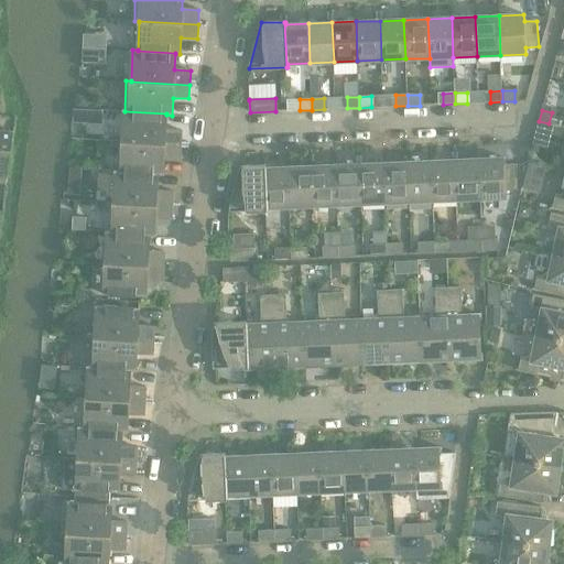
[(125,111),(122,142),(181,145),(182,131),(165,130),(166,115),(166,114),(125,111)]
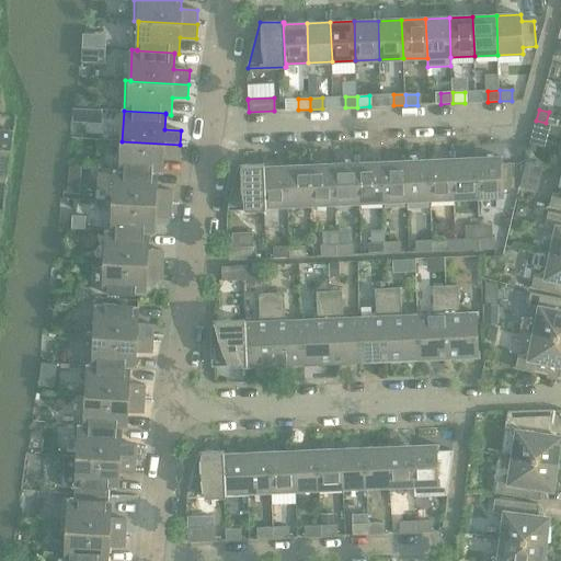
[(0,129),(0,179),(7,181),(13,133),(0,129)]
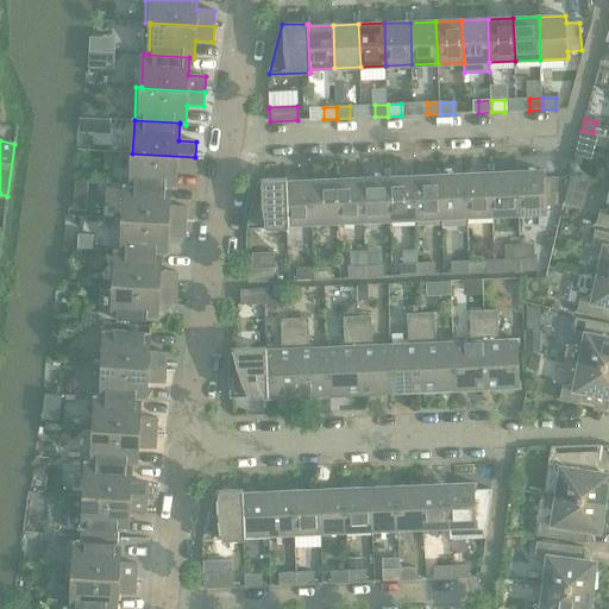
[(132,154),(131,184),(131,186),(170,188),(170,189),(176,189),(177,171),(195,171),(195,157),(132,154)]
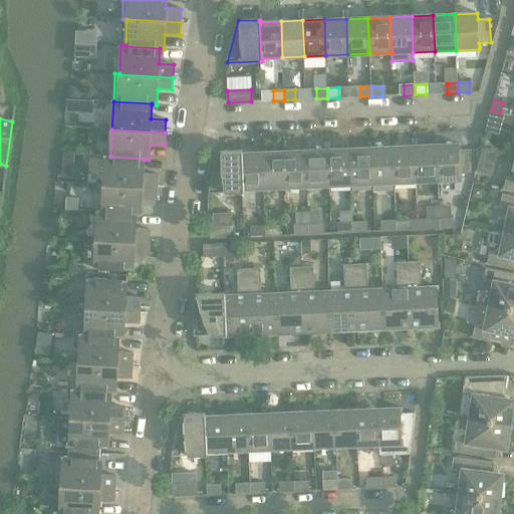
[(459,145),(437,146),(438,182),(461,181),(461,175),(472,174),(471,151),(460,151),(459,145)]
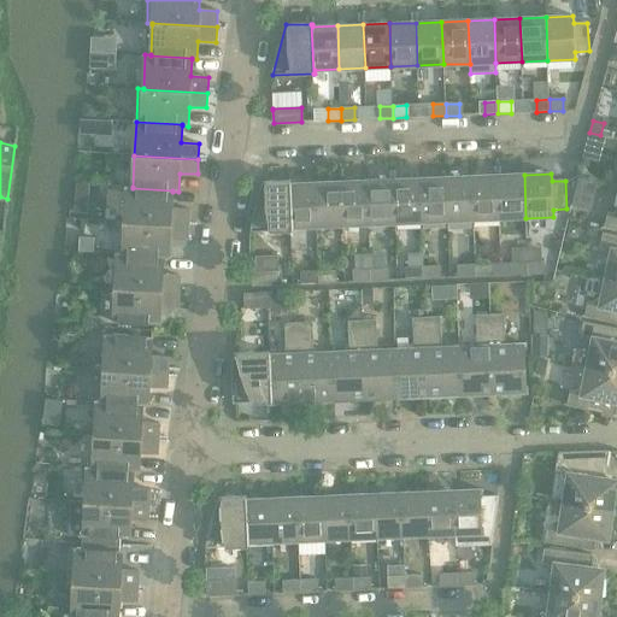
[(498,175),(472,176),(474,219),(500,219),(498,175)]
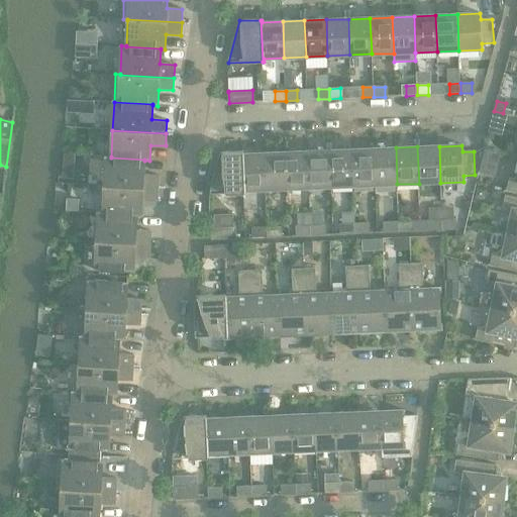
[(439,146),(417,146),(419,184),(440,183),(439,146)]
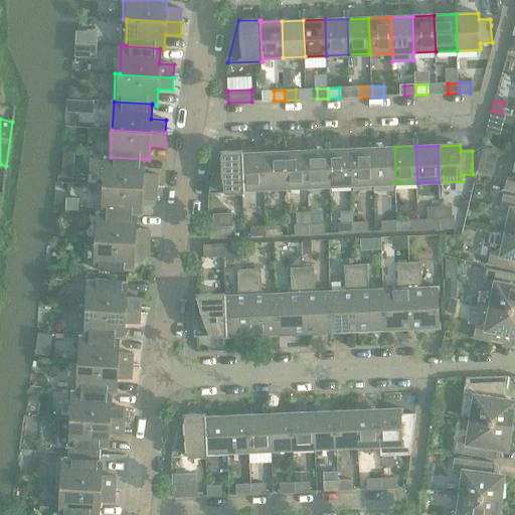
[(394,147),(372,148),(374,184),(395,183),(394,147)]
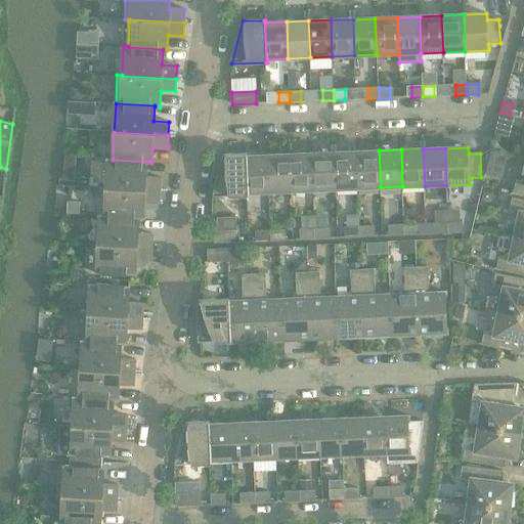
[(379,150),(356,151),(358,188),(381,187),(379,150)]
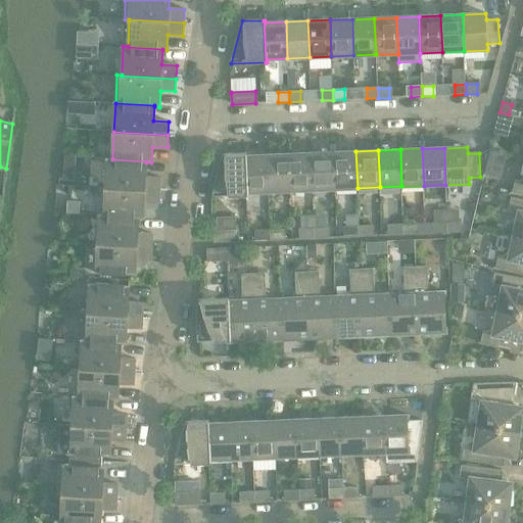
[(355,151),(334,152),(335,189),(358,188),(355,151)]
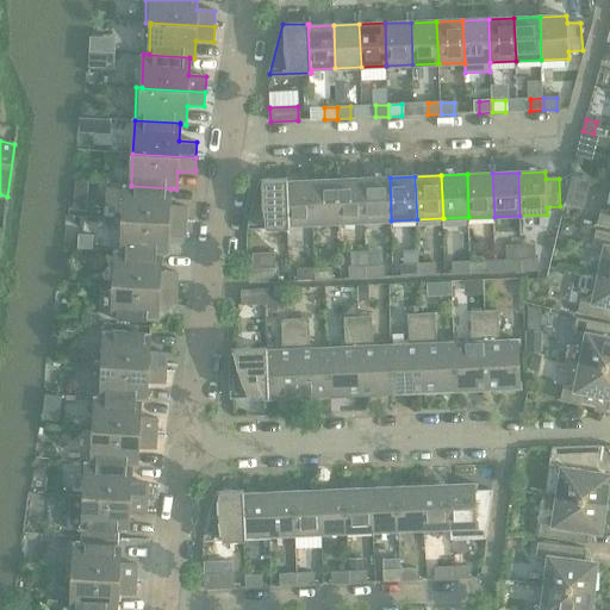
[(390,178),(363,179),(365,222),(391,221),(390,178)]
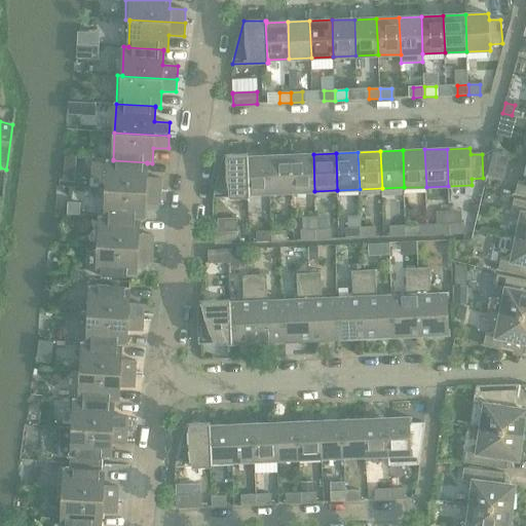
[(225,155),(214,198),(248,196),(247,154),(225,155)]
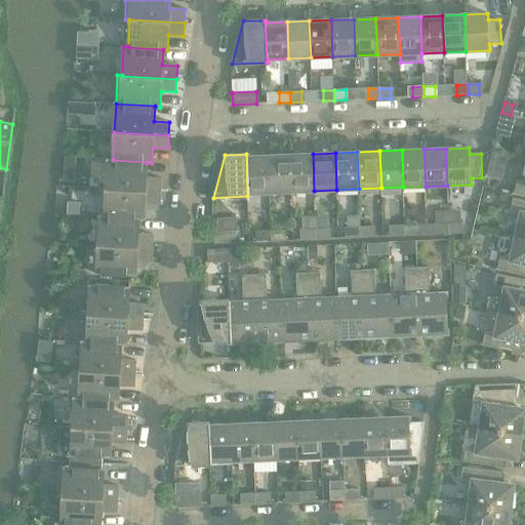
[(247,154),(246,154),(247,196),(249,196),(249,194),(270,193),(269,156),(247,157),(247,154)]
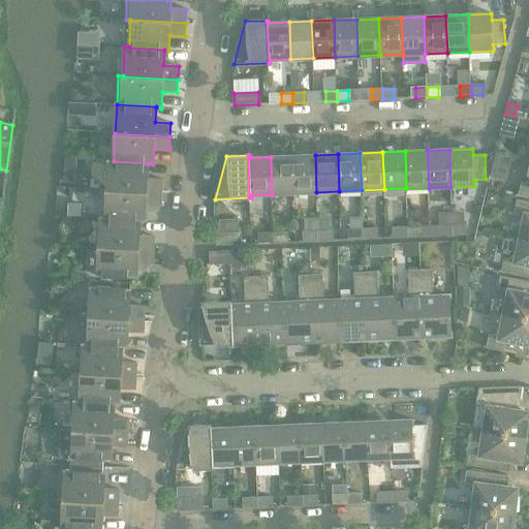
[(315,155),(292,156),(294,193),(316,192),(315,155)]
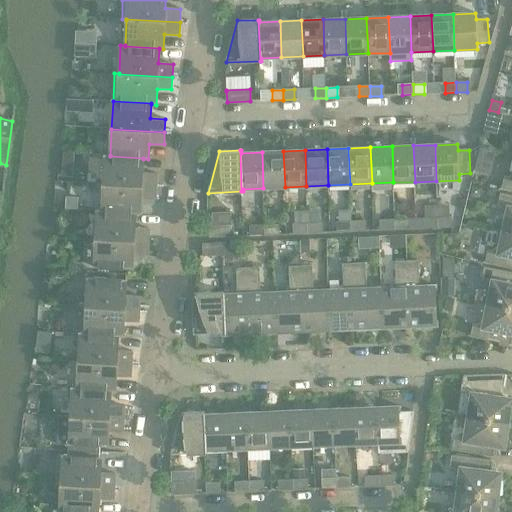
[(283,151),(262,152),(263,188),(285,187),(283,151)]
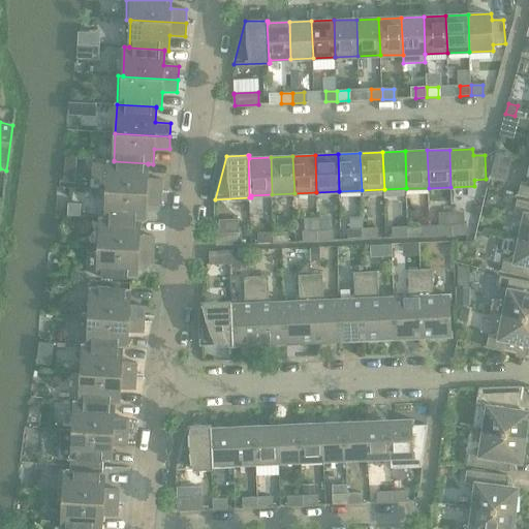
[(109,160),(106,190),(162,193),(162,180),(147,179),(148,164),(148,163),(114,161),(114,160),(109,160)]
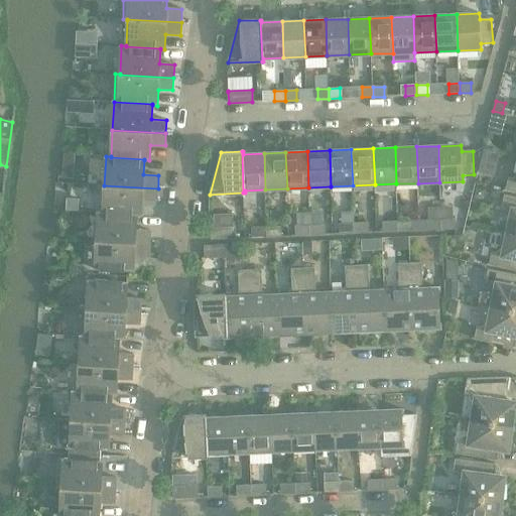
[(515,176),(513,179),(509,178),(506,190),(515,192),(515,176)]
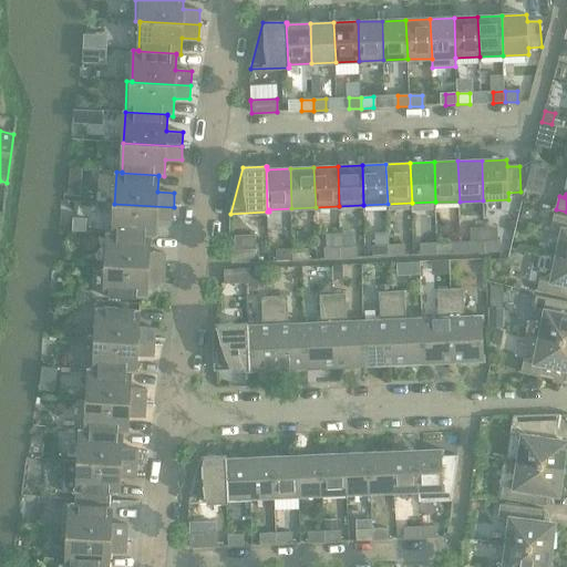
[(114,204),(113,233),(113,235),(151,237),(151,238),(155,238),(156,220),(173,222),(174,207),(114,204)]
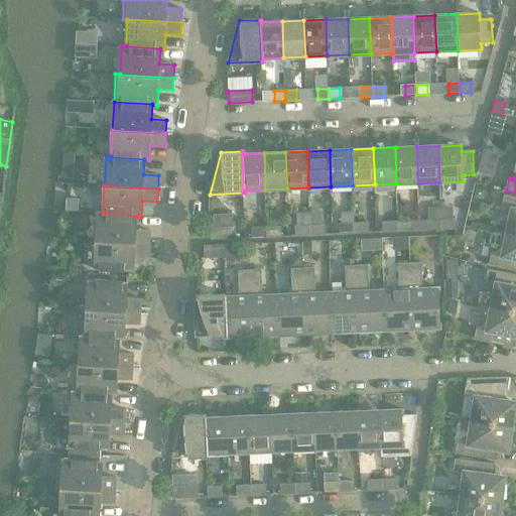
[(476,187),(474,198),(480,200),(484,197),(486,189),(476,187)]
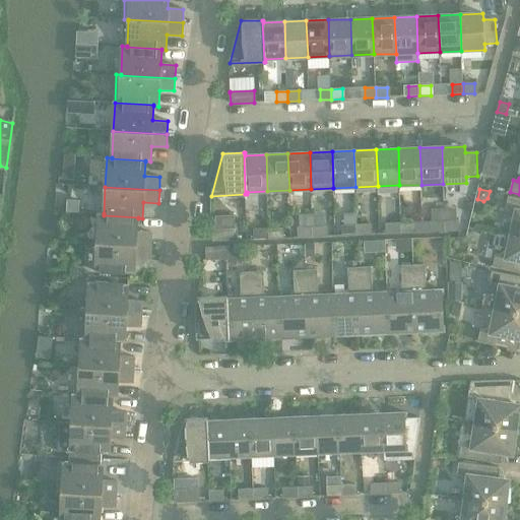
[(514,217),(511,234),(519,236),(519,199),(509,197),(506,209),(510,210),(514,217)]
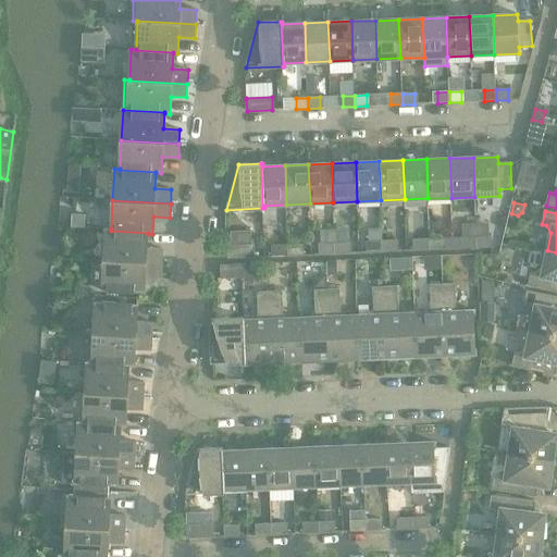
[(106,229),(104,260),(162,263),(163,249),(147,248),(148,234),(148,233),(111,231),(111,229),(106,229)]
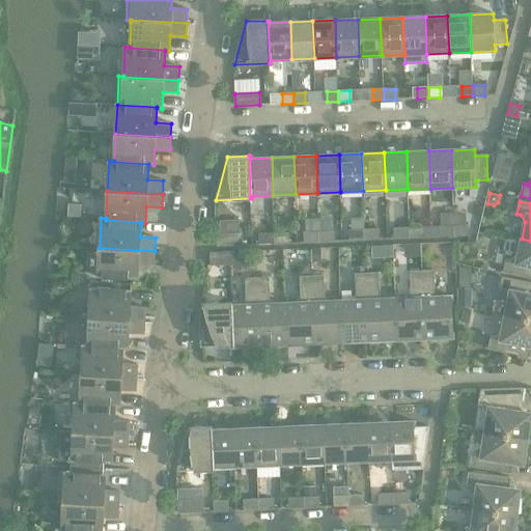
[(466,225),(454,226),(454,236),(466,235),(466,225)]
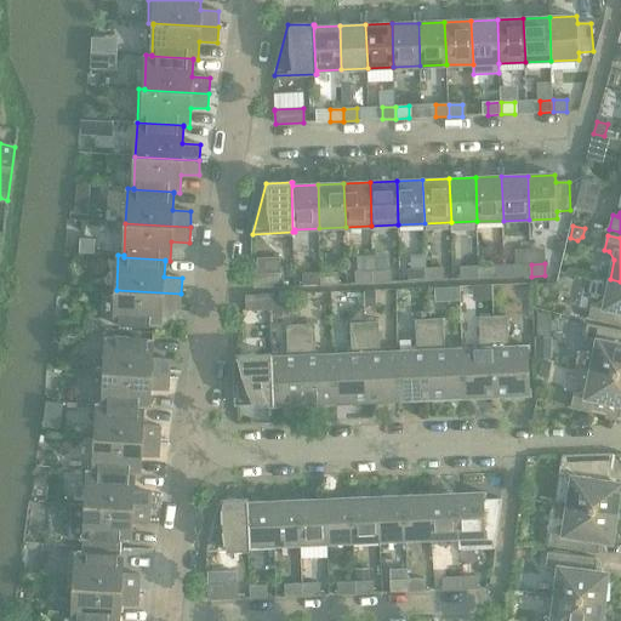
[(531,277),(531,265),(518,265),(518,277),(531,277)]
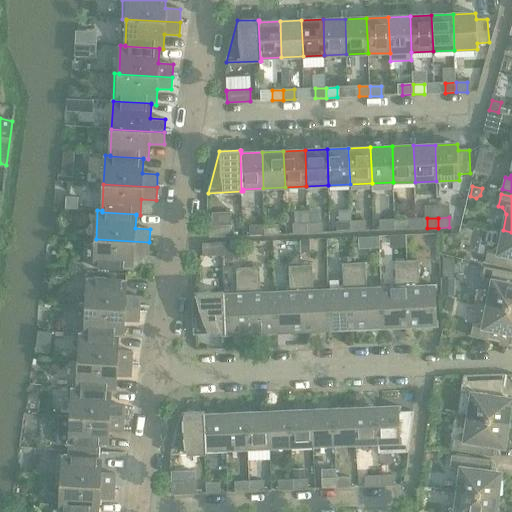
[(406,219),(395,220),(395,230),(406,229),(406,219)]
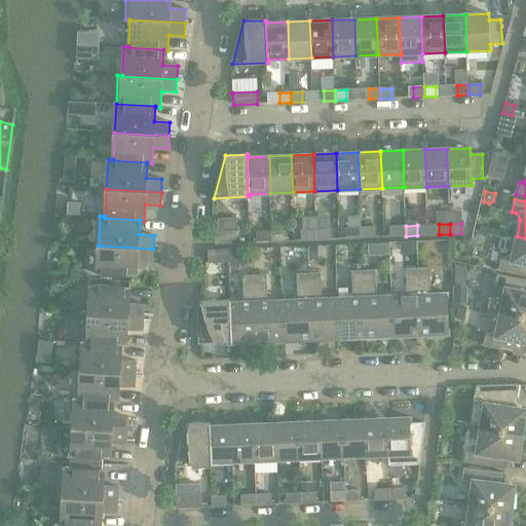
[(406,236),(406,226),(395,226),(395,236),(406,236)]
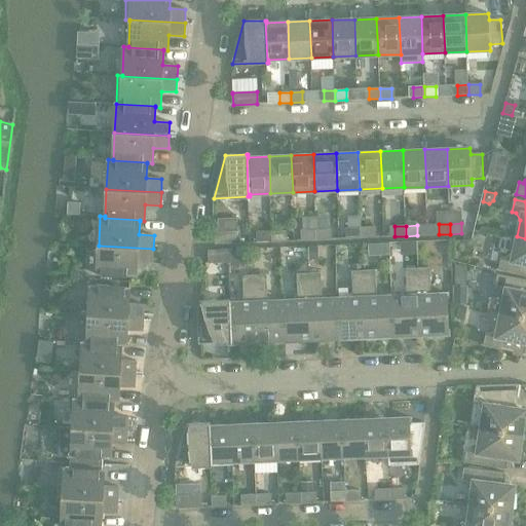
[(372,227),(361,228),(362,238),(373,237),(372,227)]
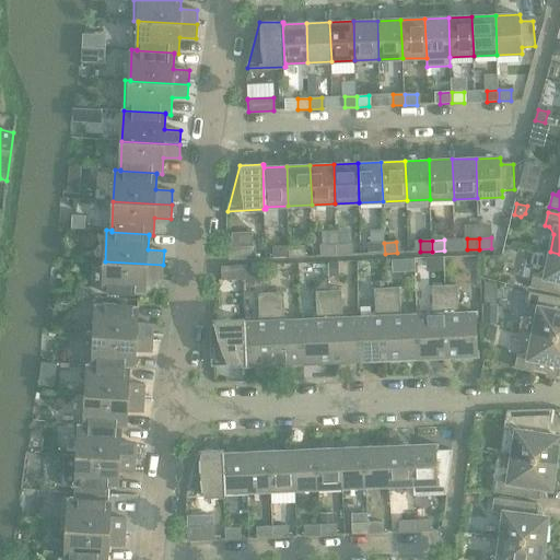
[(385,254),(384,243),(372,243),(373,254),(385,254)]
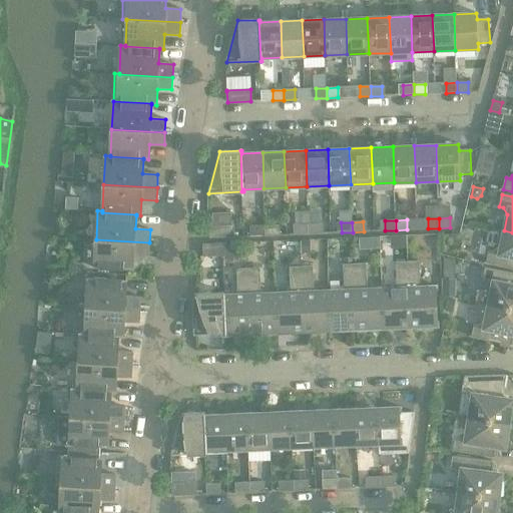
[(309,233),(309,223),(298,224),(298,234),(309,233)]
